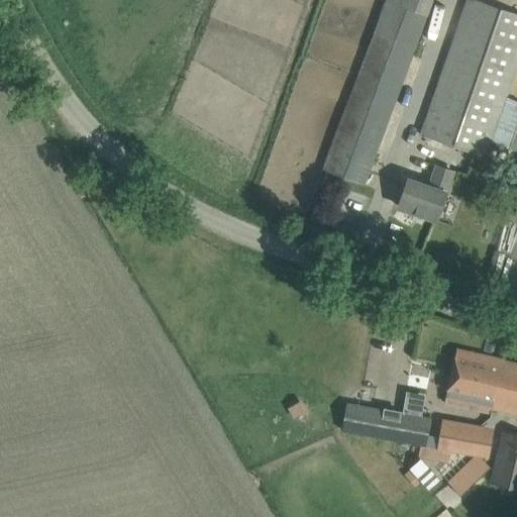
[(365,185),(372,166),(432,0),(387,0),(331,150),(324,170),(365,185)]
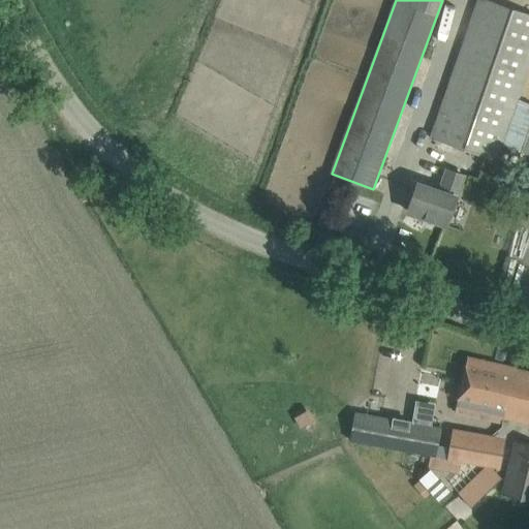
[(528,154),(528,103),(518,100),(528,67),(528,13),(488,0),(478,0),(432,136),(497,159),(502,146),(528,154)]
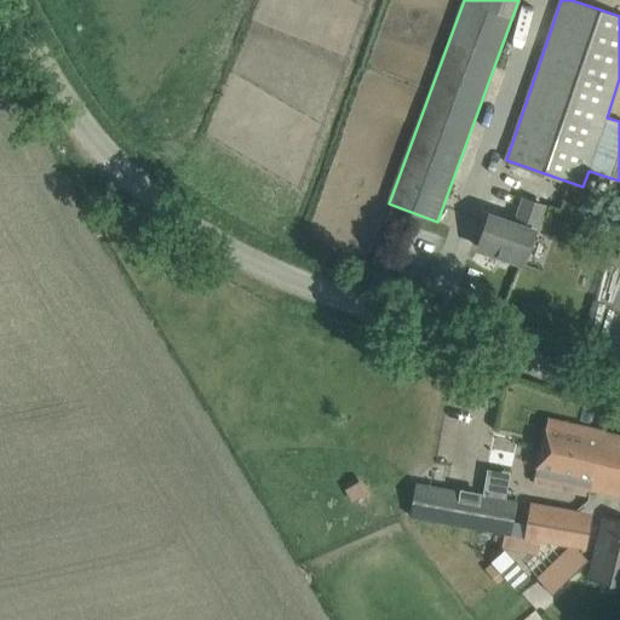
[(535,229),(544,205),(526,199),(517,223),(489,214),(478,248),(524,264),(535,230),(535,229)]
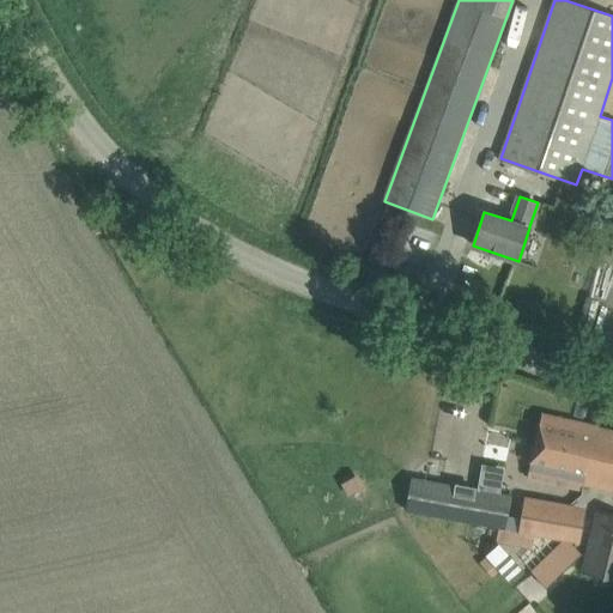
[(588,479),(600,428),(541,414),(528,478),(582,490),(586,479),(588,479)]
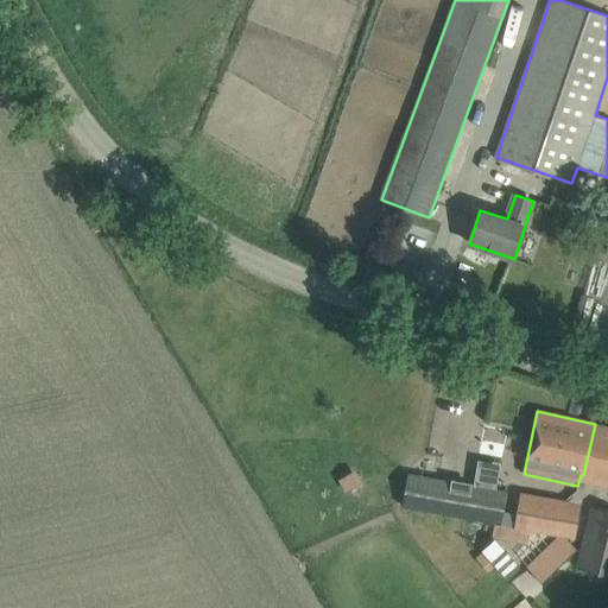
[(607,485),(607,426),(595,424),(583,475),(581,475),(597,479),(596,482),(607,485)]
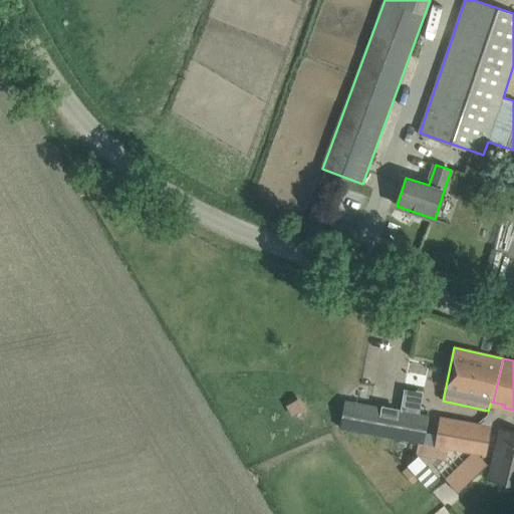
[(346,403),(341,429),(419,442),(425,443),(429,416),(346,403)]
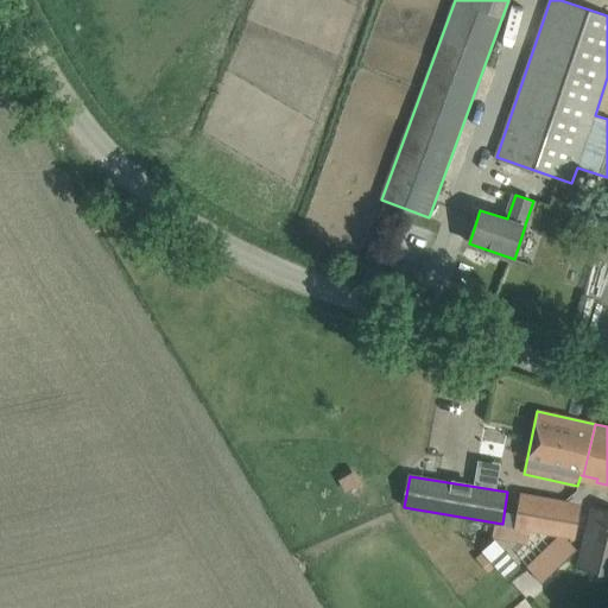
[(521,494),(517,526),(530,529),(575,537),(580,515),(567,502),(521,494)]
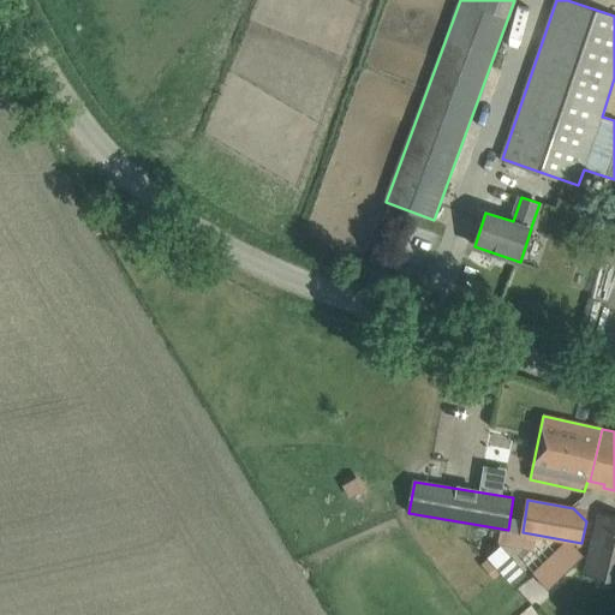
[(614,581),(614,515),(599,512),(584,574),(614,581)]
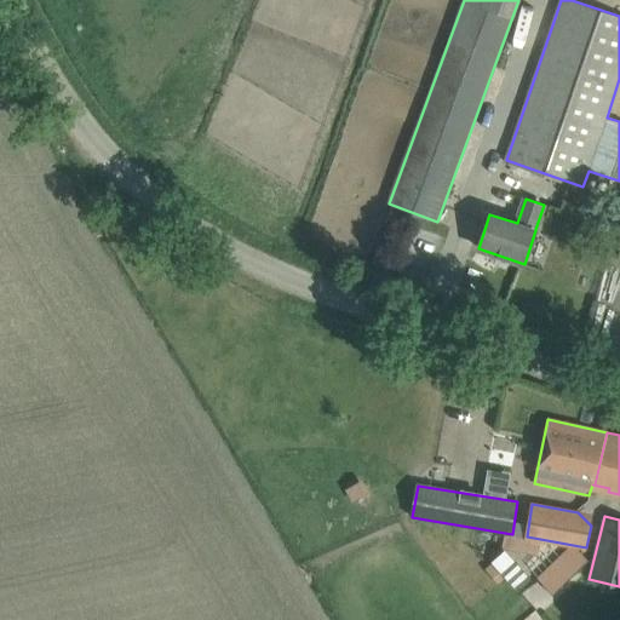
[(505,533),(503,547),(538,554),(540,539),(527,537),(512,534),(505,533)]
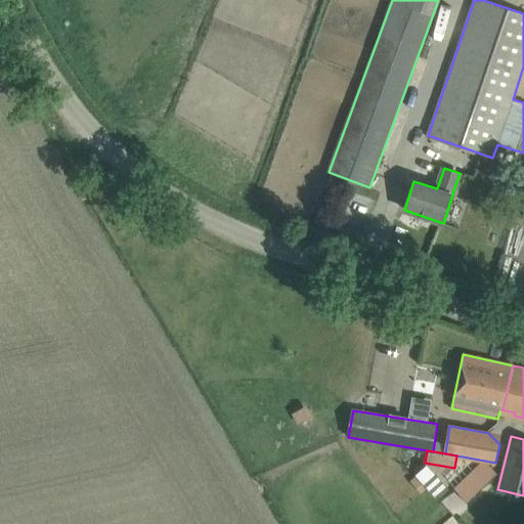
[(473,472),(454,488),(467,501),(496,474),(485,461),(473,472)]
